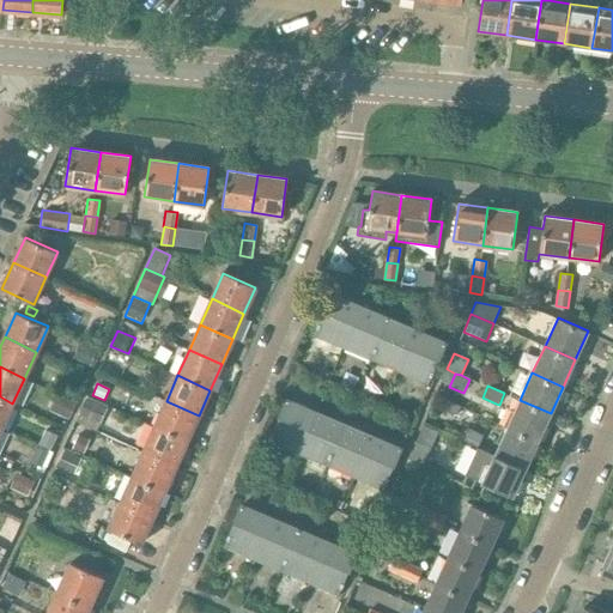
[(49,411),(68,420),(77,404),(58,394),(49,411)]
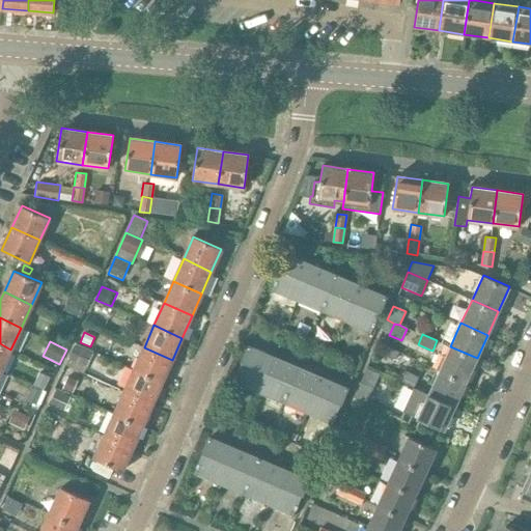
[(0,370),(1,371),(10,350),(0,343),(0,370)]
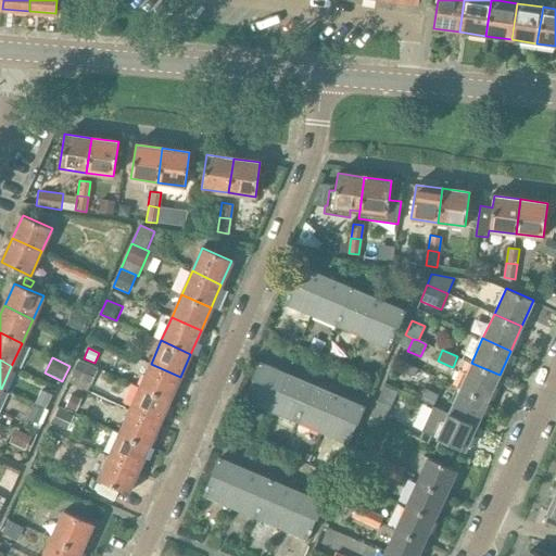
[(73,376),(91,383),(97,369),(78,362),(73,376)]
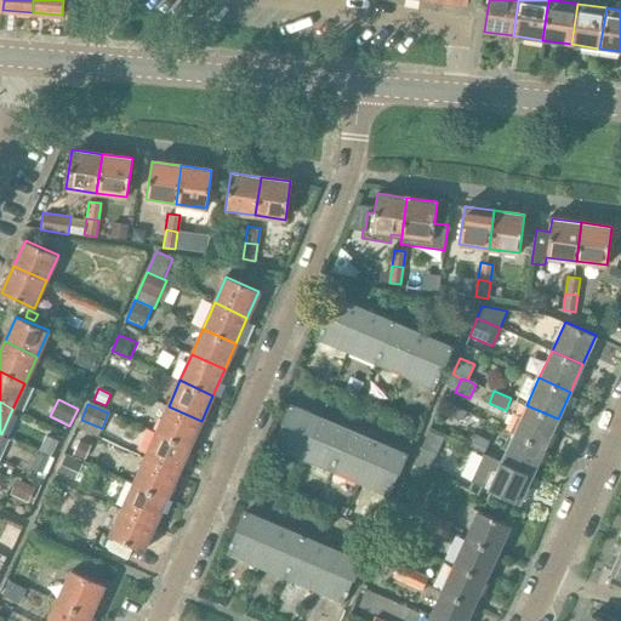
[(545,448),(558,419),(527,405),(514,433),(545,448)]
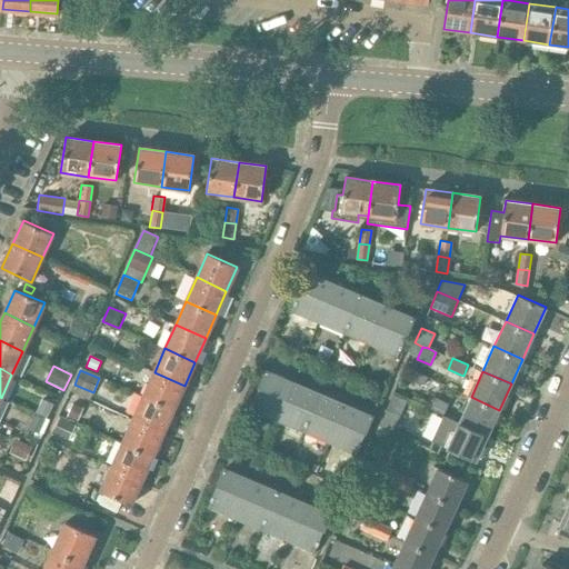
[(173,409),(185,386),(155,372),(143,396),(173,409)]
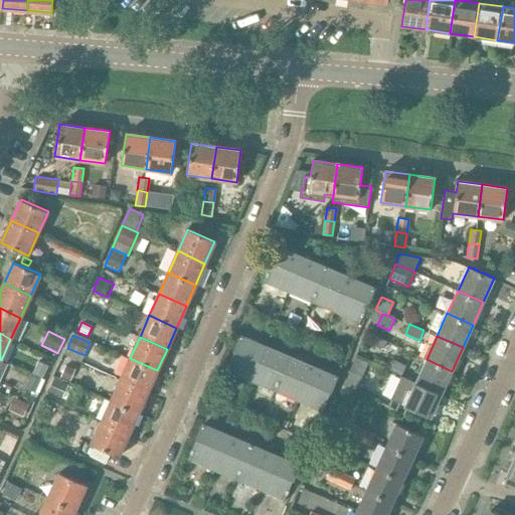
[(378,338),(374,345),(382,349),(386,341),(378,338)]
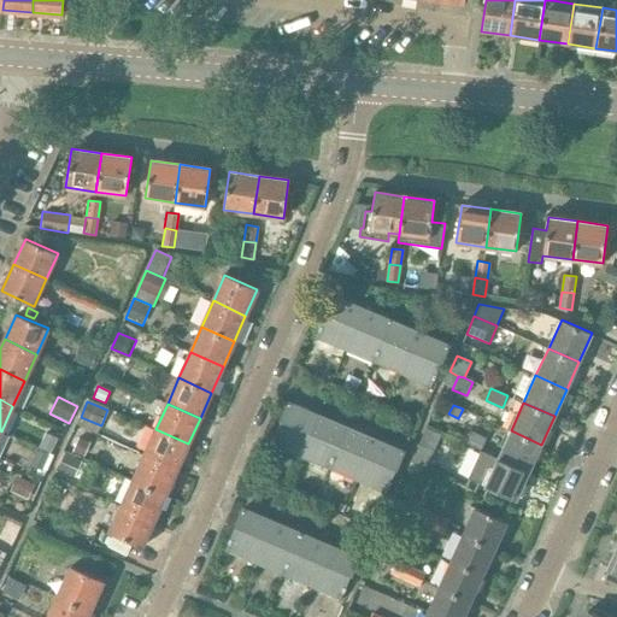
[(177,469),(188,444),(156,429),(145,454),(177,469)]
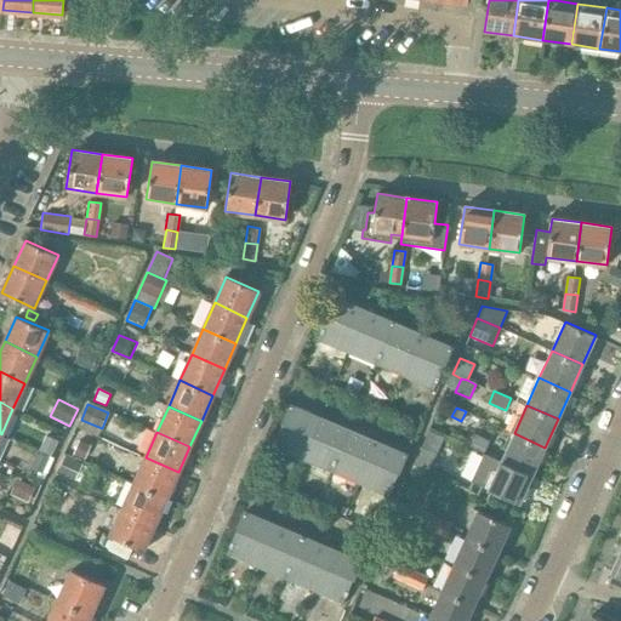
[(469,445),(485,453),(491,442),(488,440),(488,439),(474,433),(469,445)]
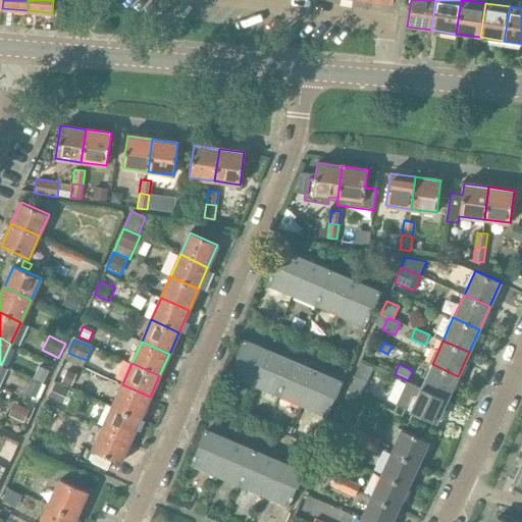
[(448,399),(458,376),(432,364),(421,386),(448,399)]
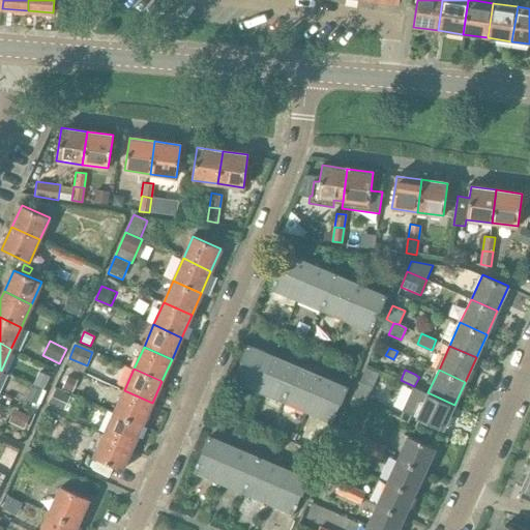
[(40,372),(35,383),(45,387),(50,375),(40,372)]
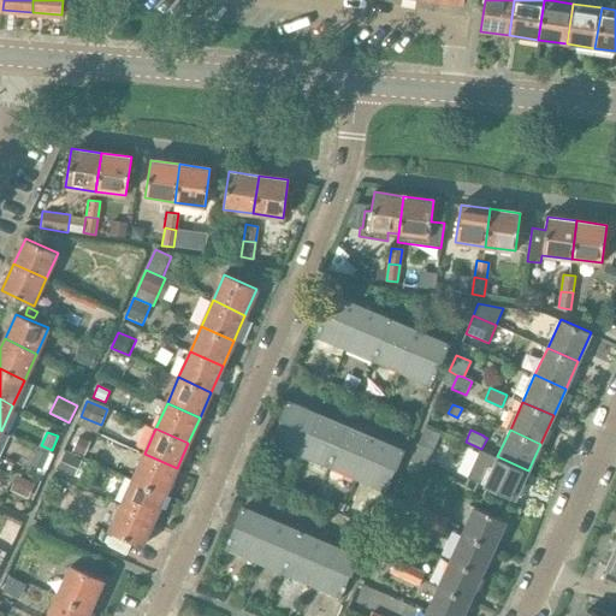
[(419,444),(412,461),(425,467),(432,450),(419,444)]
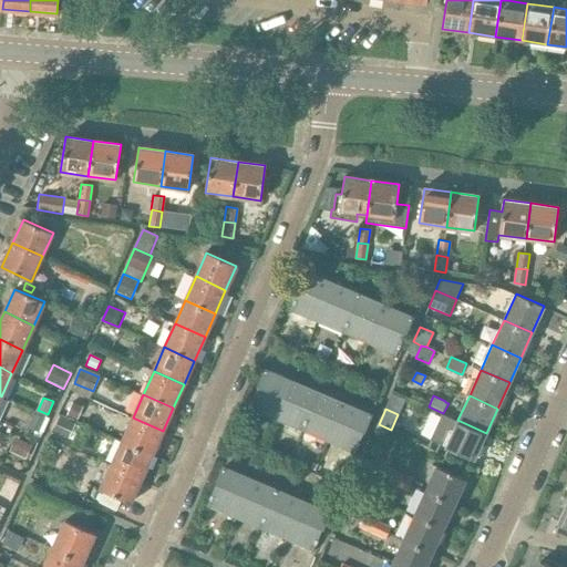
[(486,433),(457,420),(457,421),(441,413),(429,439),(445,446),(474,460),(486,433)]
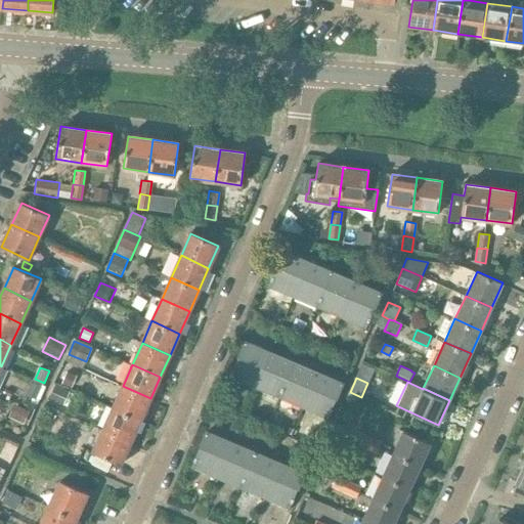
[(41,387),(32,383),(27,394),(36,398),(41,387)]
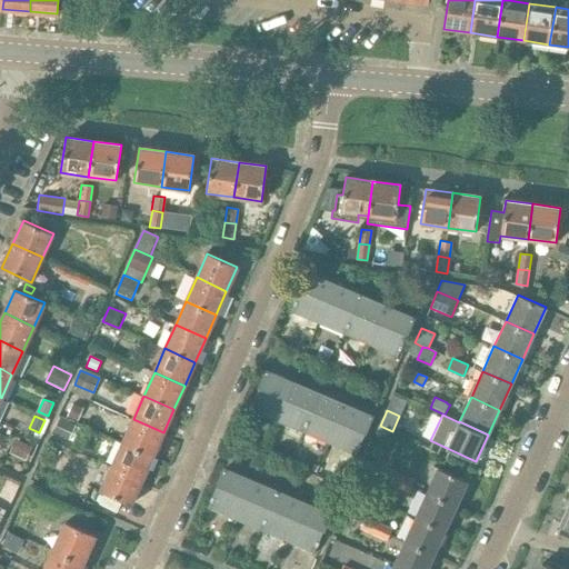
[(152,456),(163,432),(133,419),(122,443),(152,456)]
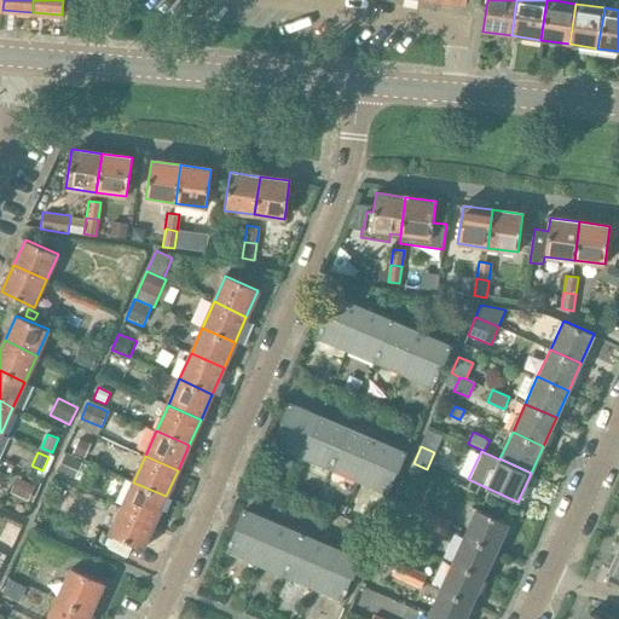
[(10,493),(29,502),(35,486),(16,478),(10,493)]
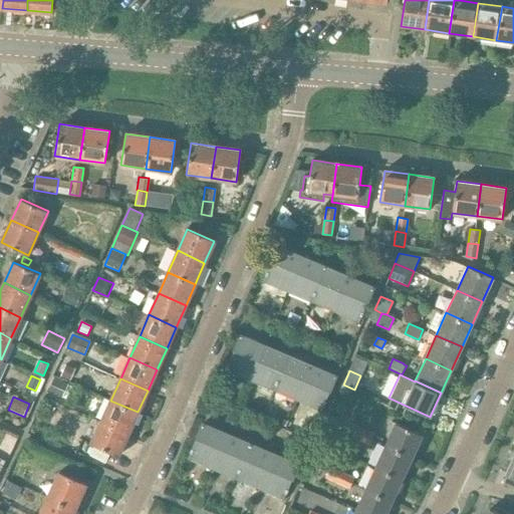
[(51,415),(56,404),(46,400),(41,411),(51,415)]
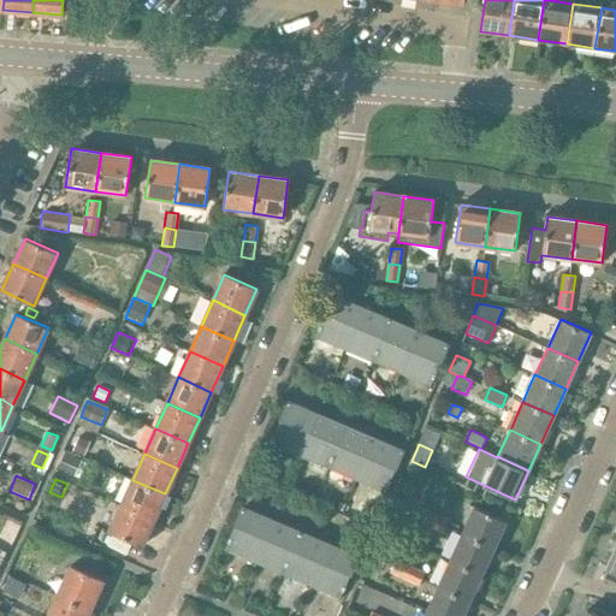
[(154,520),(165,493),(132,480),(122,505),(154,520)]
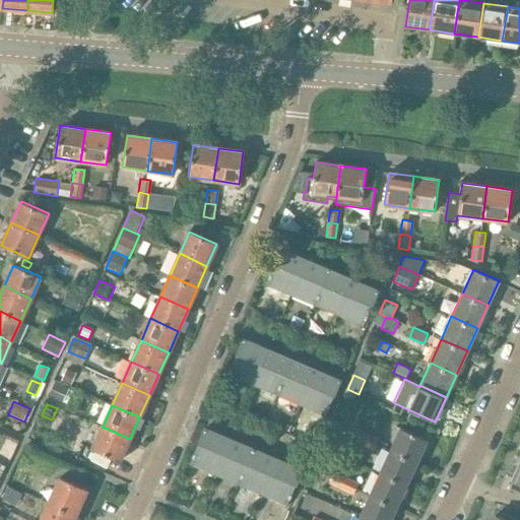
[(130,439),(103,427),(92,449),(120,461),(130,439)]
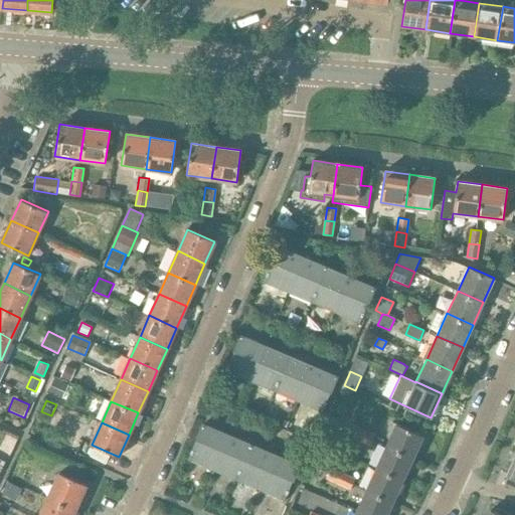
[(350,423),(346,433),(358,438),(362,430),(350,423)]
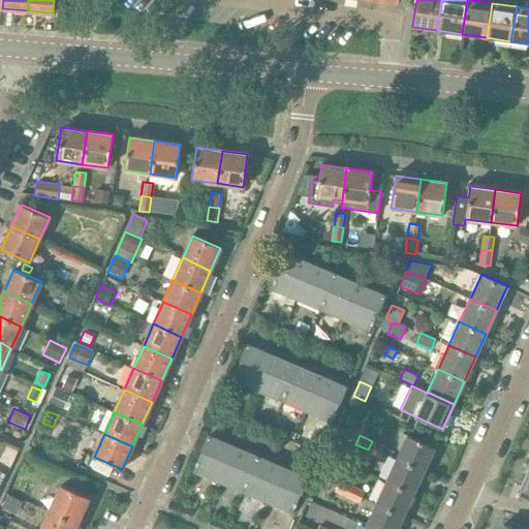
[(397,459),(423,470),(434,447),(407,435),(397,459)]
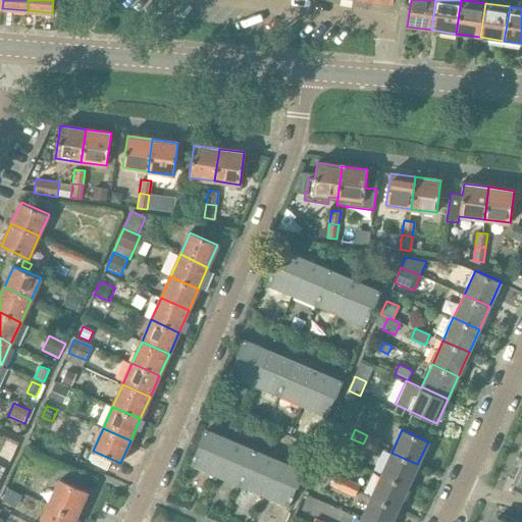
[(375,449),(379,440),(367,435),(363,444),(375,449)]
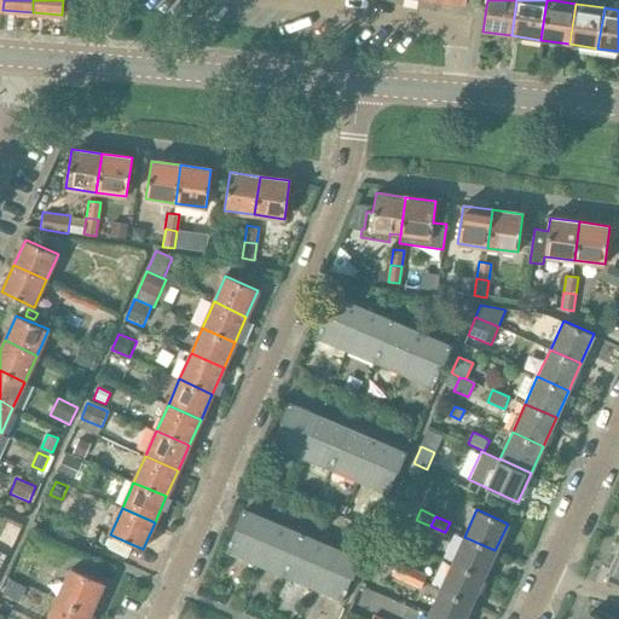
[(464,537),(452,563),(482,577),(495,550),(464,537)]
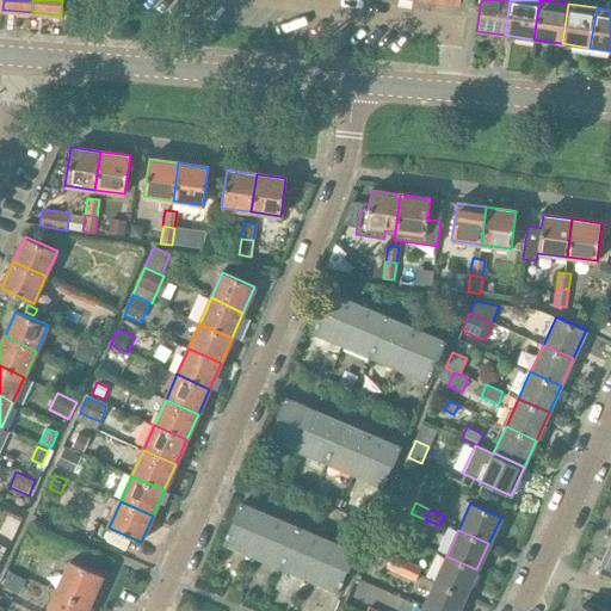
[(610,539),(600,563),(603,565),(610,568),(610,539)]
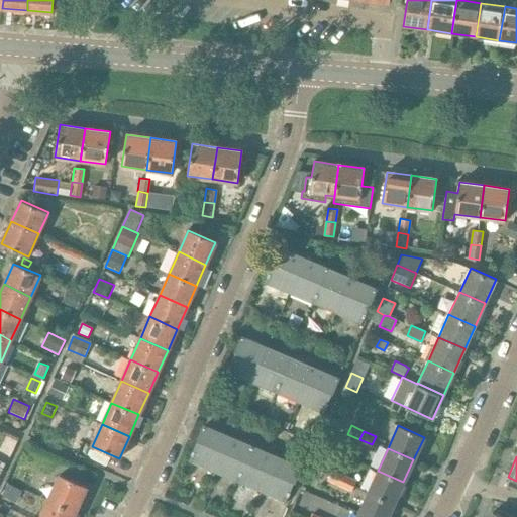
[(331,470),(327,480),(339,486),(343,476),(331,470)]
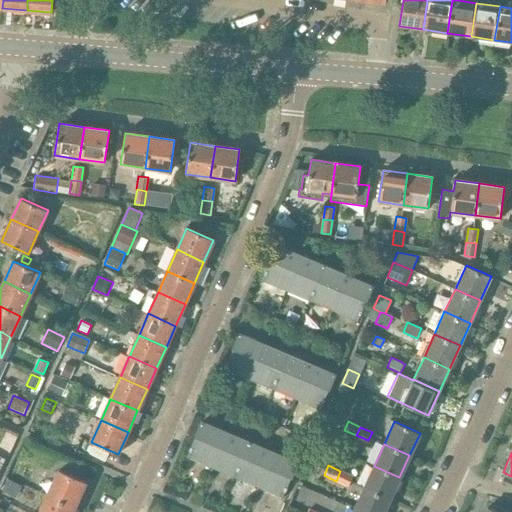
[(374,466),(364,487),(389,499),(399,477),(374,466)]
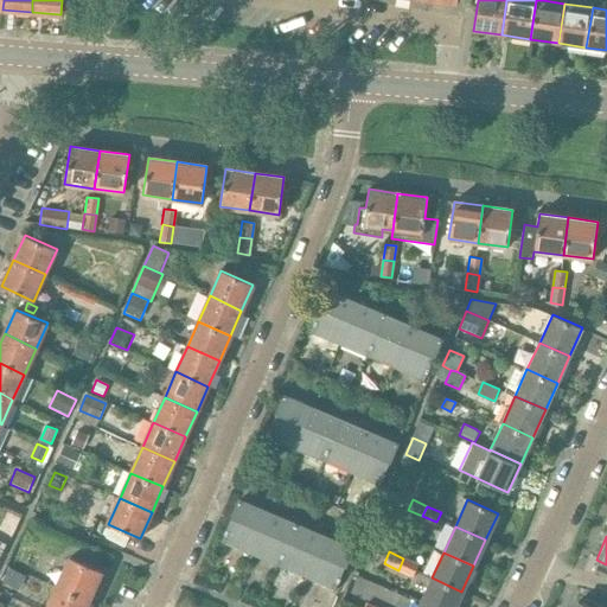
[(413,576),(417,564),(403,558),(398,570),(413,576)]
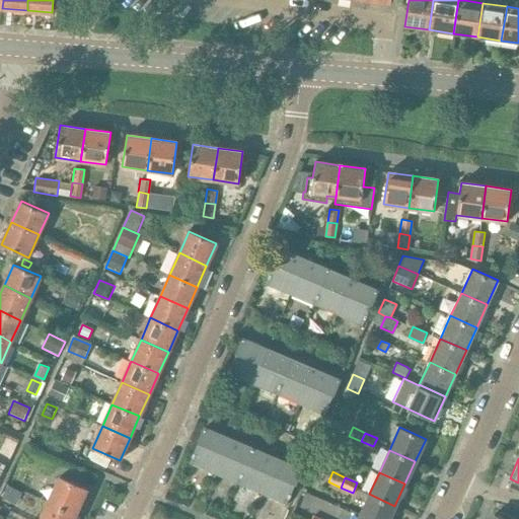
[(518,483),(512,479),(507,491),(518,494),(518,483)]
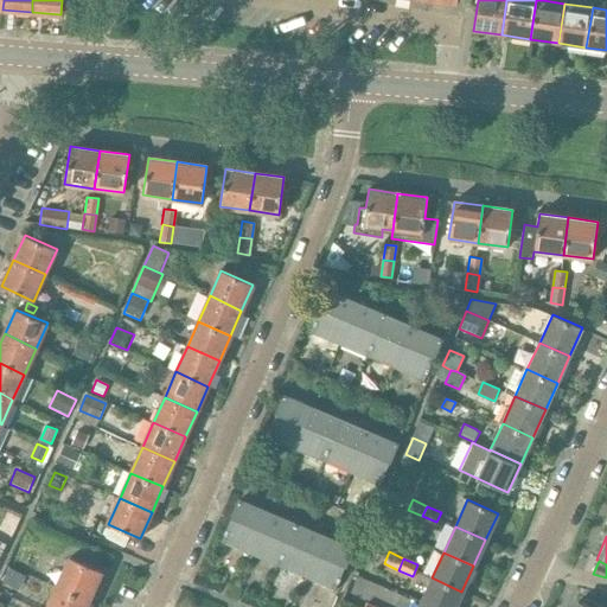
[(432,577),(420,604),(427,606),(454,606),(461,592),(432,577)]
